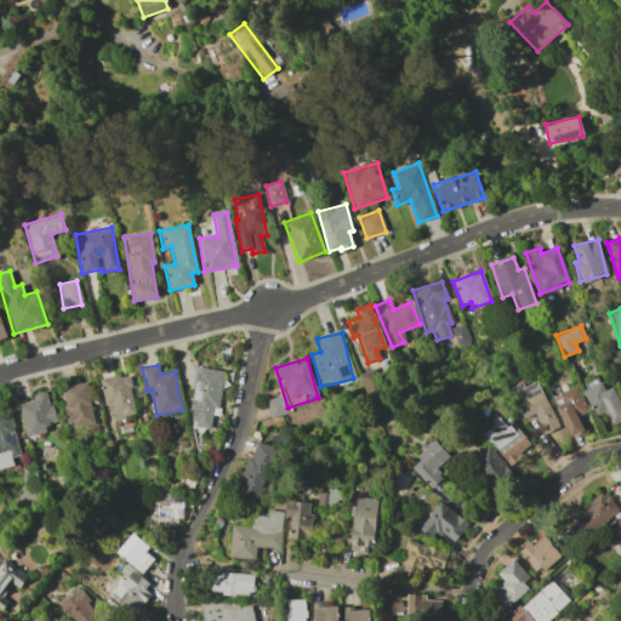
[(224,370),(197,368),(189,426),(210,428),(212,408),(220,409),(224,370)]
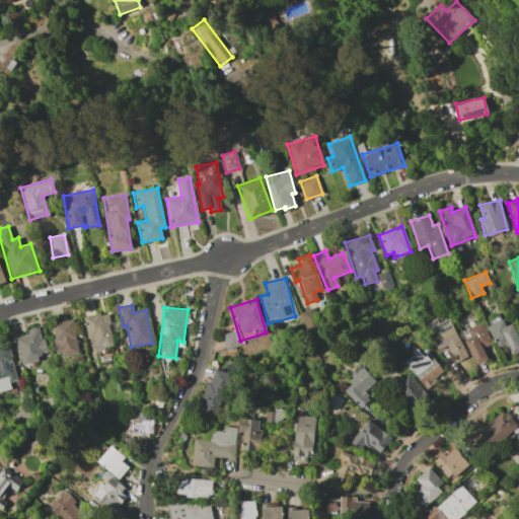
[(92,338),(94,351),(114,347),(106,312),(83,317),(87,339),(92,338)]
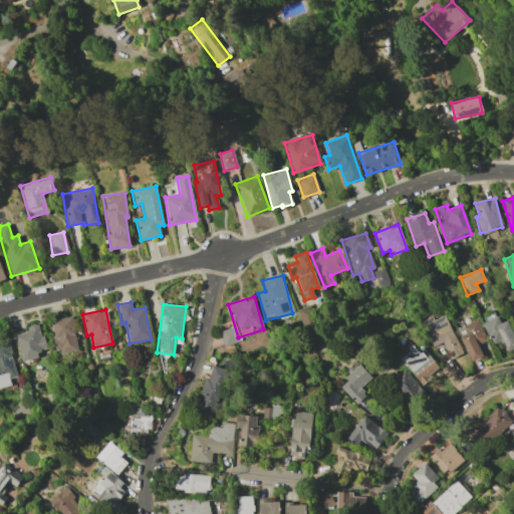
[(481,320),(492,345),(502,341),(506,351),(513,347),(513,335),(507,320),(499,323),(495,314),(481,320)]
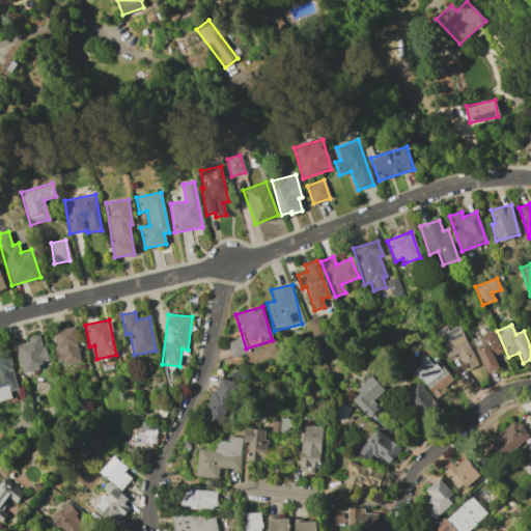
[(435,332),(446,358),(456,354),(464,371),(477,365),(459,326),(448,330),(446,327),(435,332)]
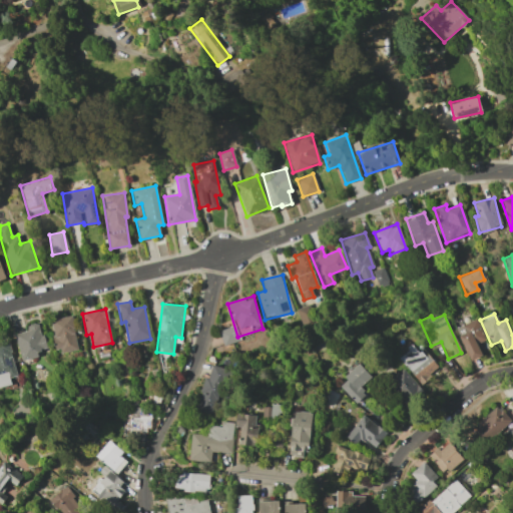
[(55,354),(77,351),(72,317),(50,320),(55,354)]
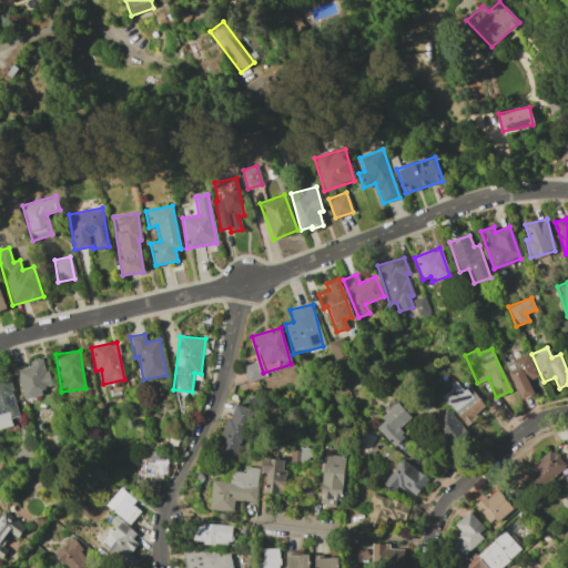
[(533,394),(528,381),(537,377),(528,353),(505,362),(519,399),(533,394)]
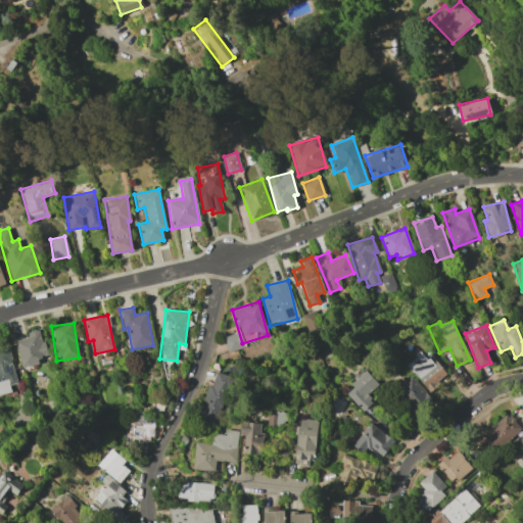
[(21,368),(40,364),(39,357),(45,355),(40,329),(27,332),(28,337),(15,340),(21,368)]
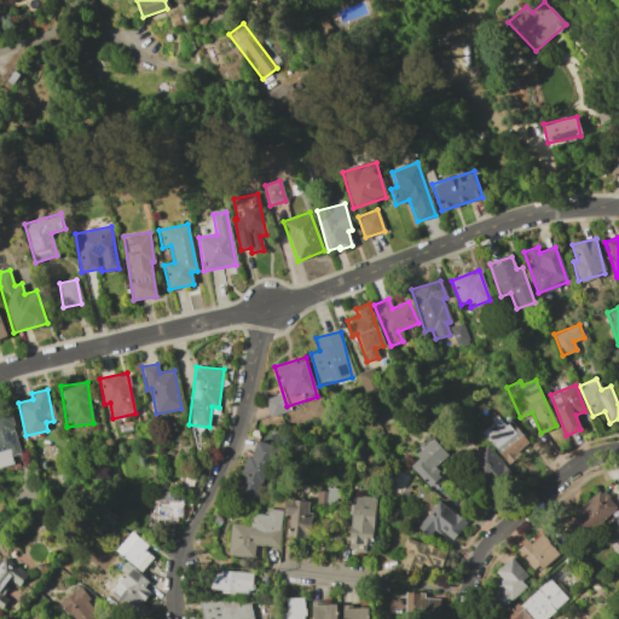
[(264,399),(270,417),(289,410),(283,392),(264,399)]
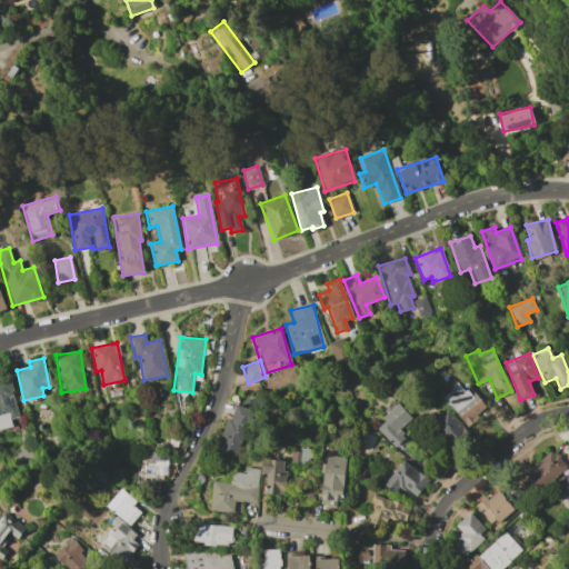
[(0,429),(12,427),(10,419),(18,417),(8,377),(0,379),(0,429)]
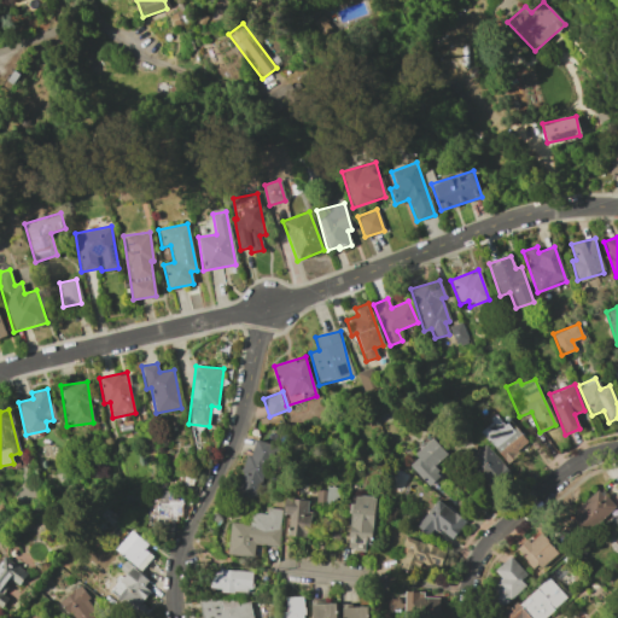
[(505,425),(497,417),(479,431),(506,462),(529,443),(509,420),(505,425)]
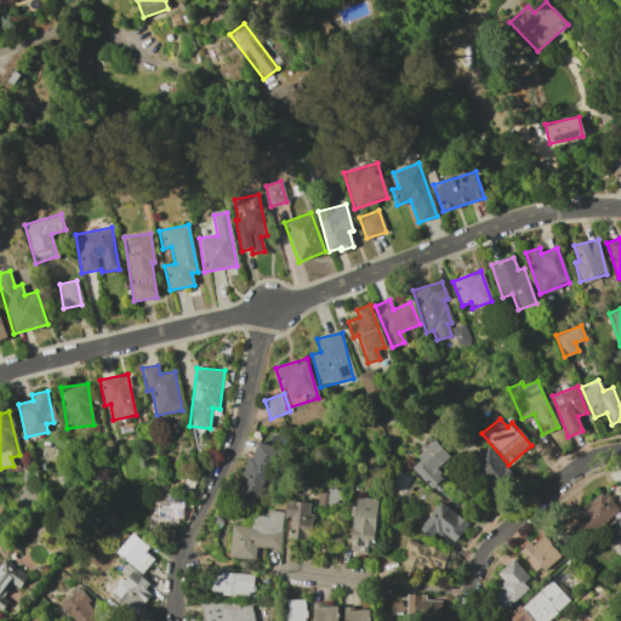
[(258,502),(277,448),(255,440),(235,495),(258,502)]
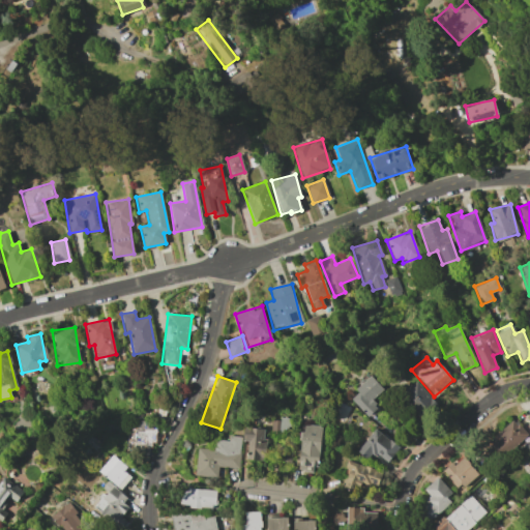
[(349,396),(367,417),(378,408),(372,400),(383,389),(372,377),(349,396)]
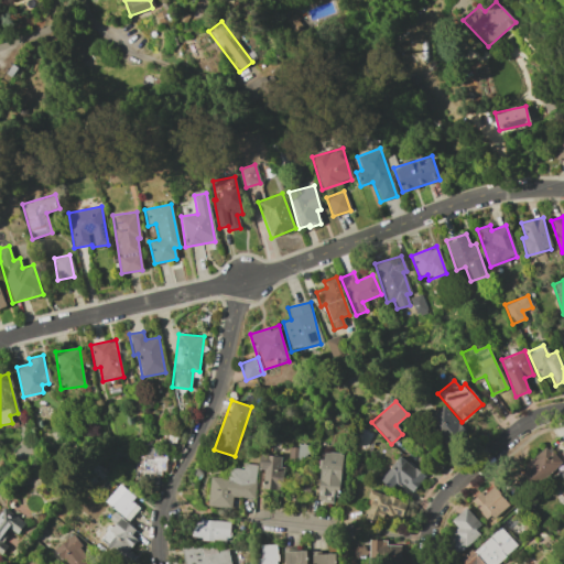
[(427,420),(449,444),(465,431),(443,405),(427,420)]
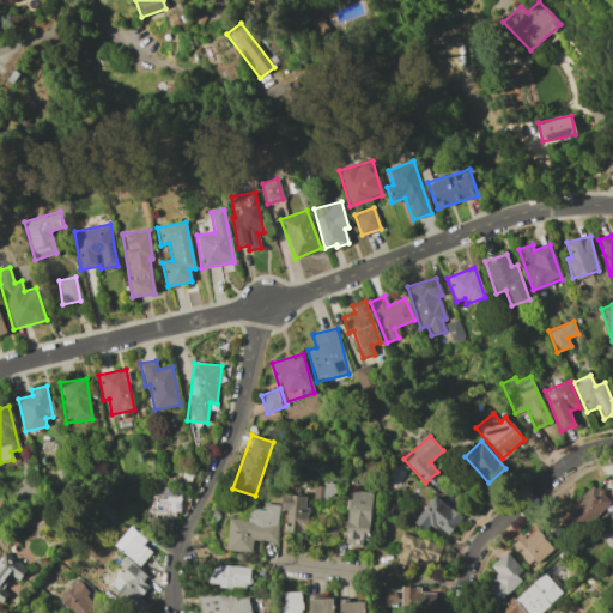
[(580,528),(611,503),(595,485),(564,510),(580,528)]
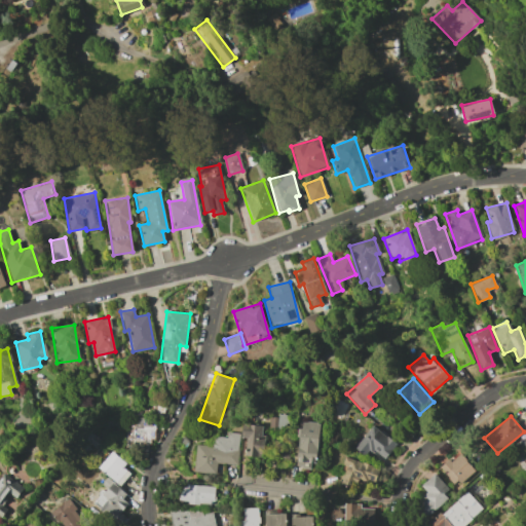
[(297,467),(315,468),(316,422),(298,421),(297,467)]
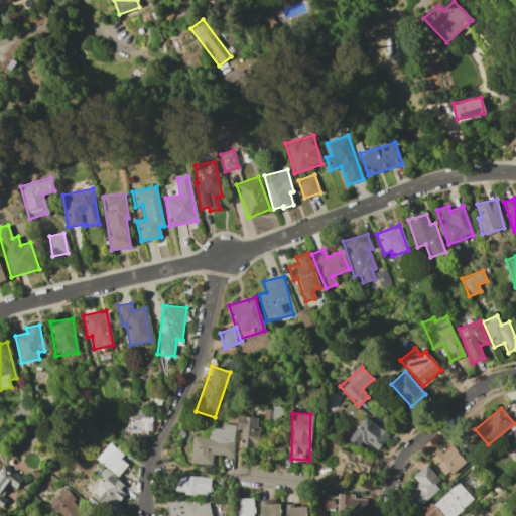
[(240,448),(257,448),(258,417),(237,416),(236,429),(241,429),(240,448)]
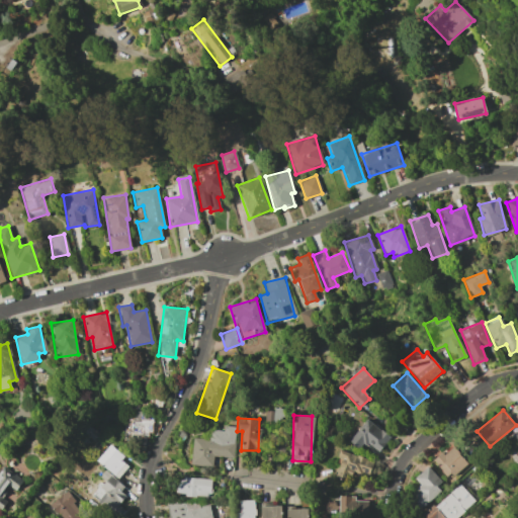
[(357,449),(363,442),(377,453),(390,438),(366,419),(348,441),(357,449)]
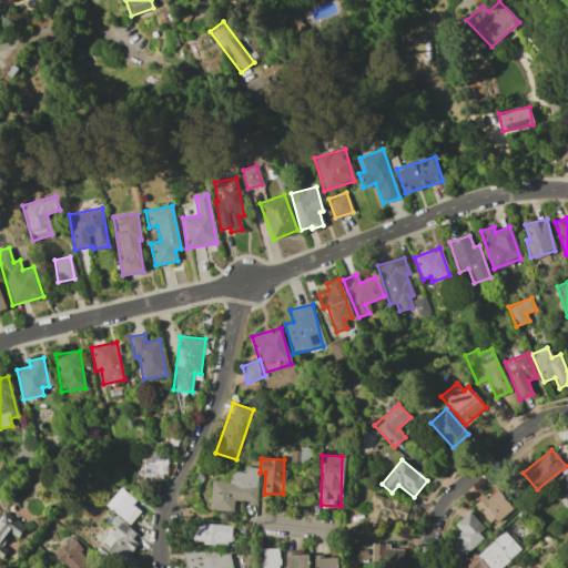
[(259,468),(245,467),(244,472),(230,470),(229,482),(211,480),(209,509),(233,511),(233,500),(255,503),(259,468)]
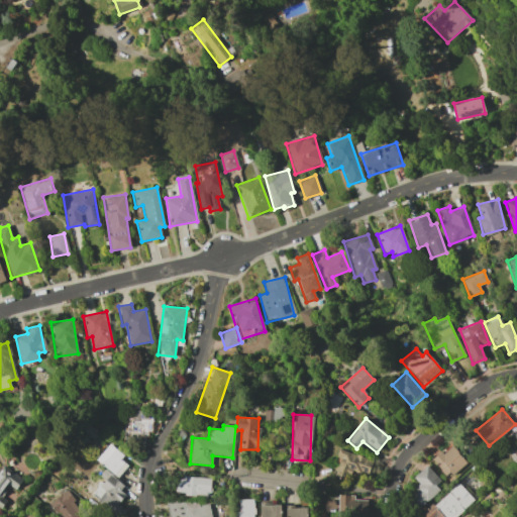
[(466,461),(449,443),(431,460),(447,479),(466,461)]
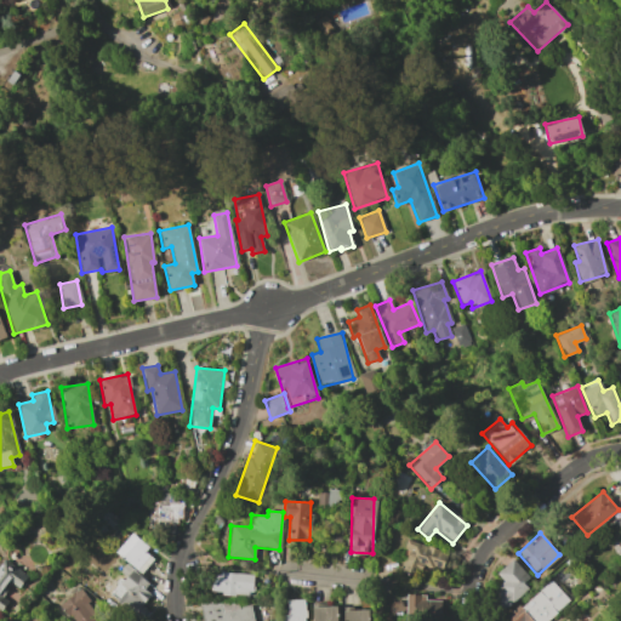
[(141,574),(155,556),(130,534),(115,552),(141,574)]
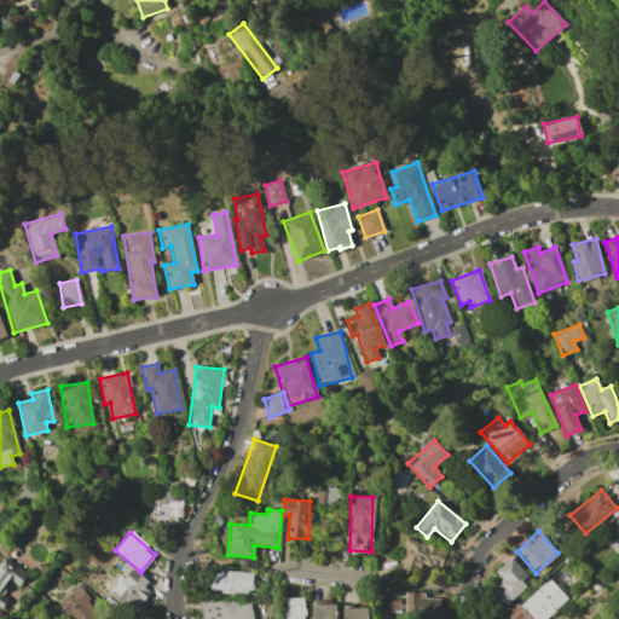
[(421,561),(440,568),(446,551),(409,538),(397,567),(416,574),(421,561)]
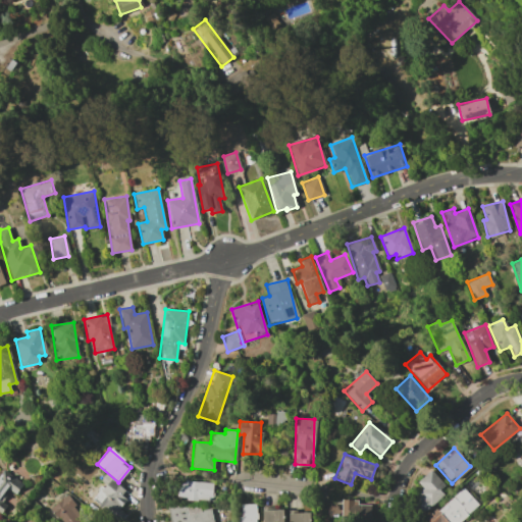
[(22,484),(4,470),(0,475),(0,514),(7,506),(2,502),(9,492),(14,497),(22,484)]
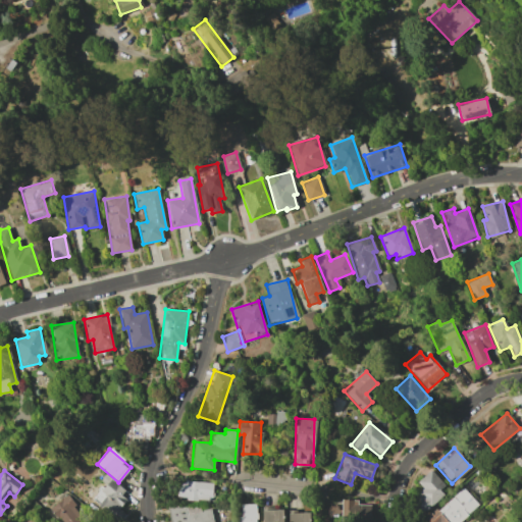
[(422,512),(448,492),(430,471),(417,481),(423,490),(413,499),(422,512)]
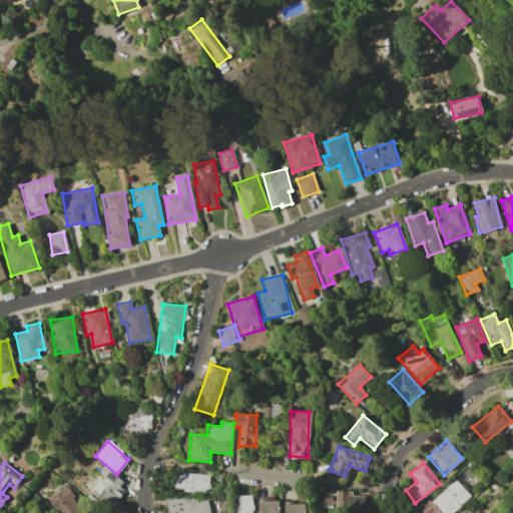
[(123,505),(115,500),(126,481),(103,468),(88,493),(119,511),(123,505)]
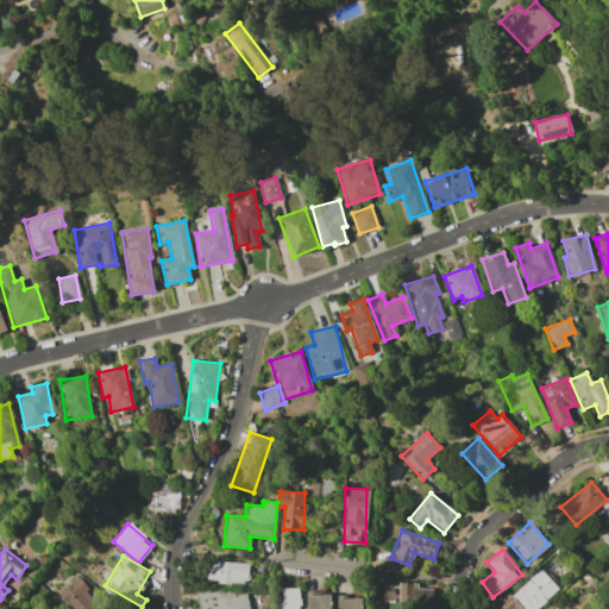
[(248,584),(248,563),(208,560),(207,582),(248,584)]
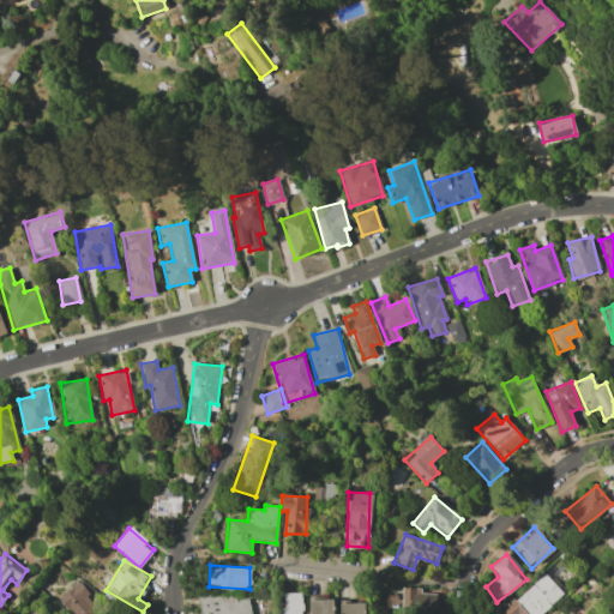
[(540,613),(563,594),(543,573),(501,613),(503,613),(540,613)]
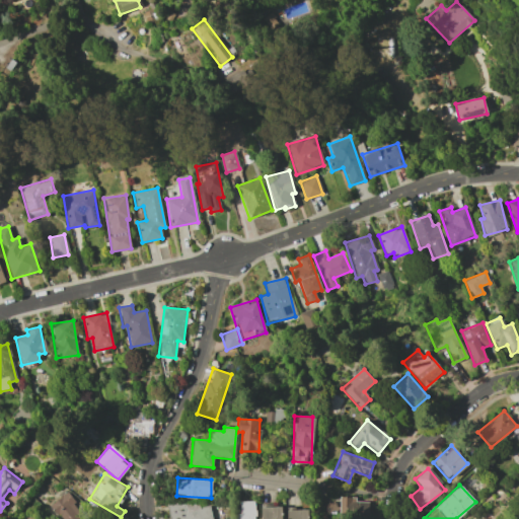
[(51,504),(62,518),(82,518),(64,494),(51,504)]
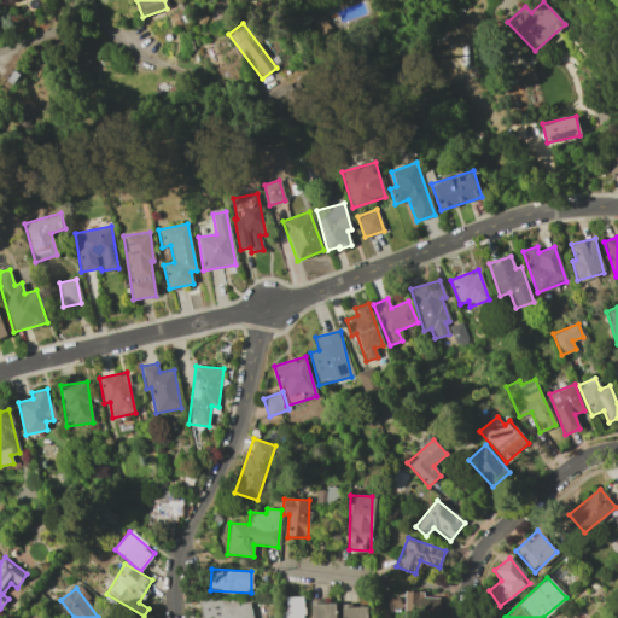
[(437,617),(438,598),(424,598),(424,592),(404,592),(403,617),(437,617)]
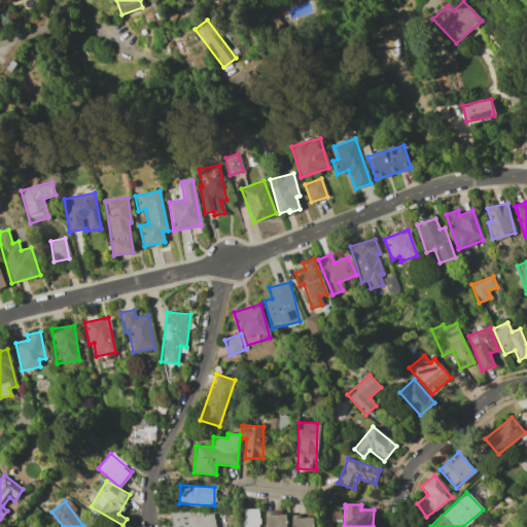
[(170,515),(172,526),(214,526),(212,514),(203,515),(201,508),(170,515)]
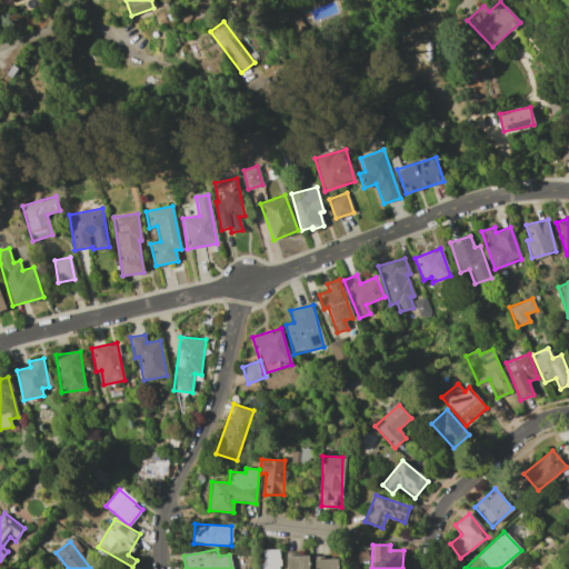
[(261,568),(280,568),(279,549),(260,550),(261,568)]
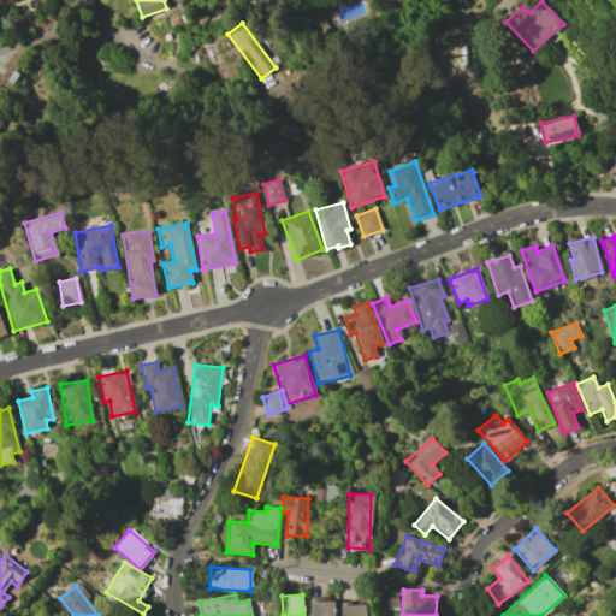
[(333,615),(335,598),(309,599),(309,615),(333,615)]
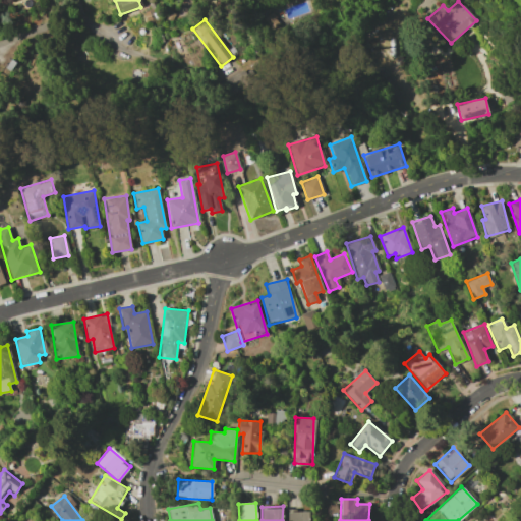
[(308,520),(309,511),(288,510),(287,520),(308,520)]
